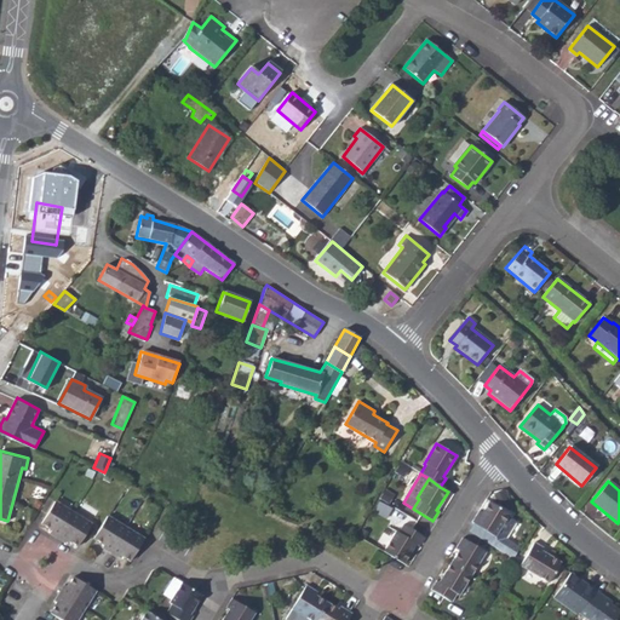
[(51,528),(49,532),(65,541),(68,539),(78,545),(91,523),(53,500),(40,521),(51,528)]
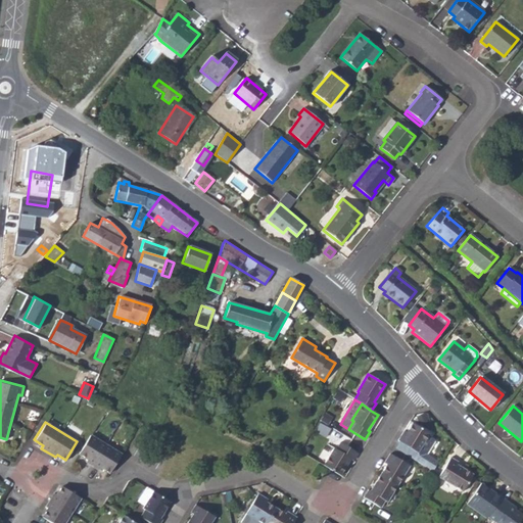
[(320,422),(316,430),(326,436),(331,429),(320,422)]
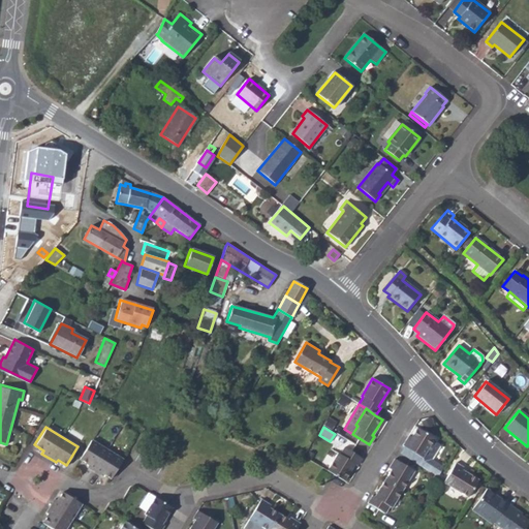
[(410,461),(437,477),(443,468),(430,461),(439,445),(433,441),(434,439),(417,428),(410,438),(408,436),(402,446),(414,454),(410,461)]
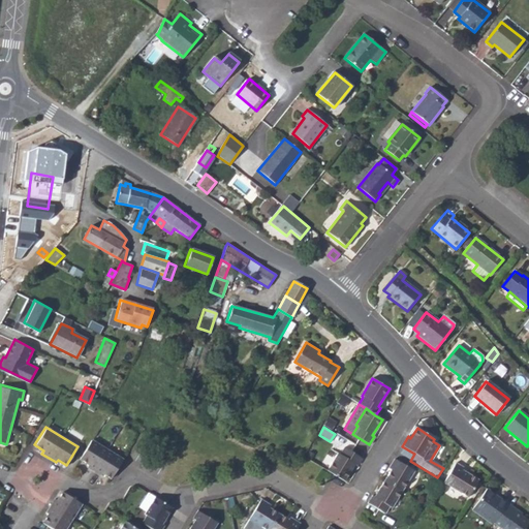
[(101,472),(112,478),(123,460),(91,440),(80,459),(88,464),(86,467),(100,475),(101,472)]
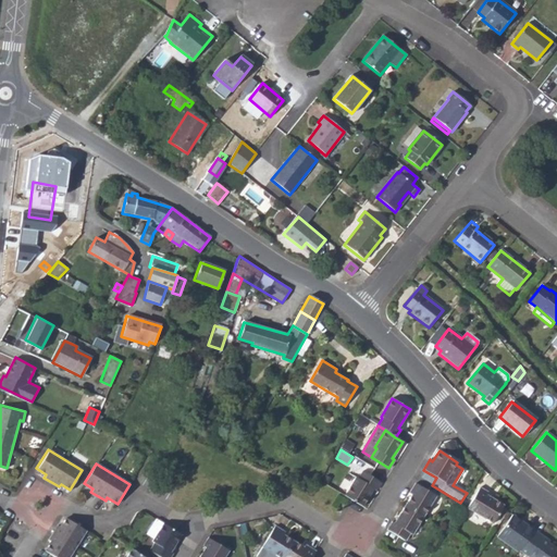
[(355,478),(343,496),(348,499),(360,507),(372,489),(375,491),(380,482),(361,471),(357,479),(355,478)]
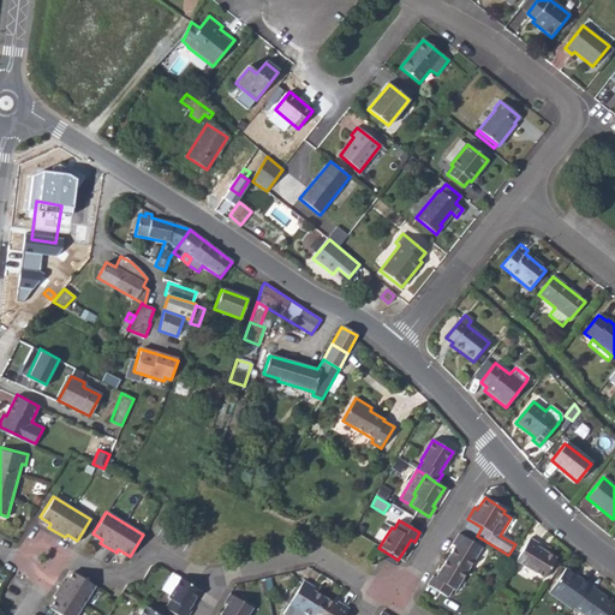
[(481,548),(459,533),(451,545),(454,548),(447,559),(466,571),(481,548)]
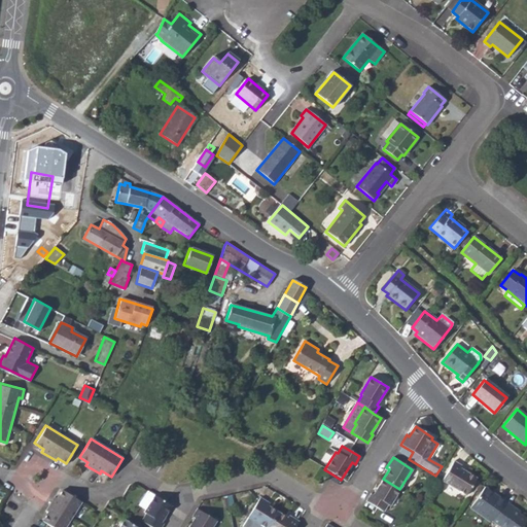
[(441,482),(463,496),(475,479),(459,468),(460,466),(453,462),(441,482)]
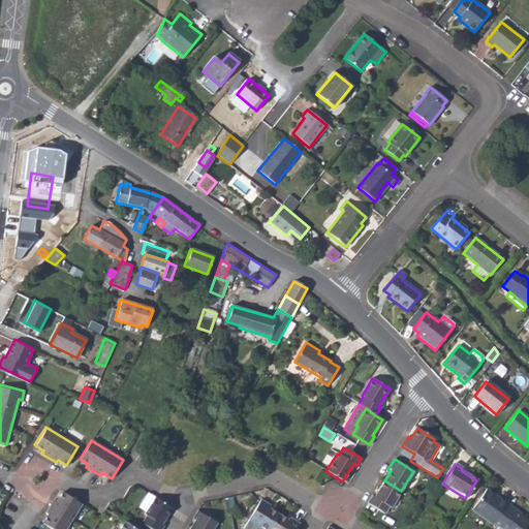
[(391,507),(401,491),(384,480),(374,496),(372,495),(367,503),(383,514),(389,506),(391,507)]
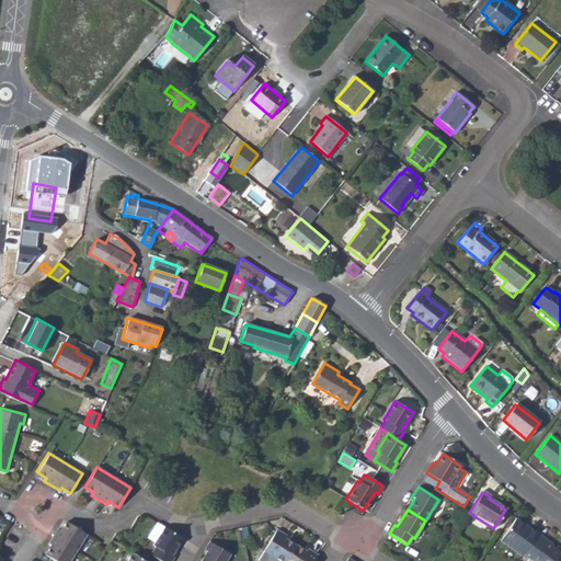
[(501,540),(521,556),(537,534),(516,518),(501,540)]
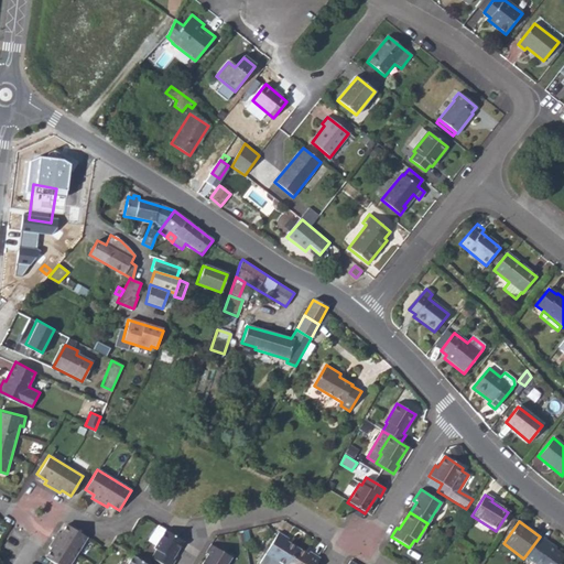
[(61,534),(56,532),(47,545),(51,548),(46,557),(56,563),(68,563),(86,537),(66,524),(61,534)]
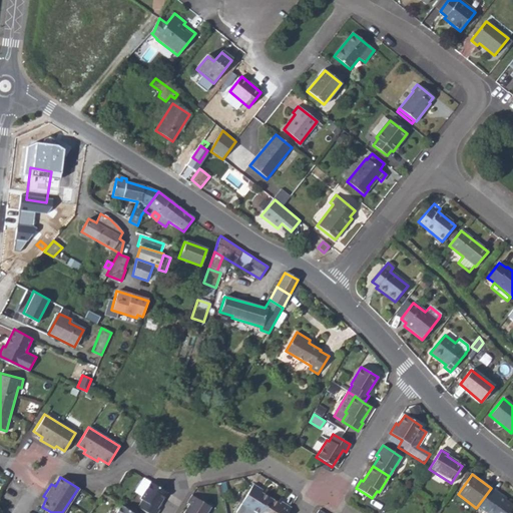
[(155,510),(165,493),(148,482),(138,499),(139,501),(135,507),(144,512),(156,512),(158,511),(155,510)]
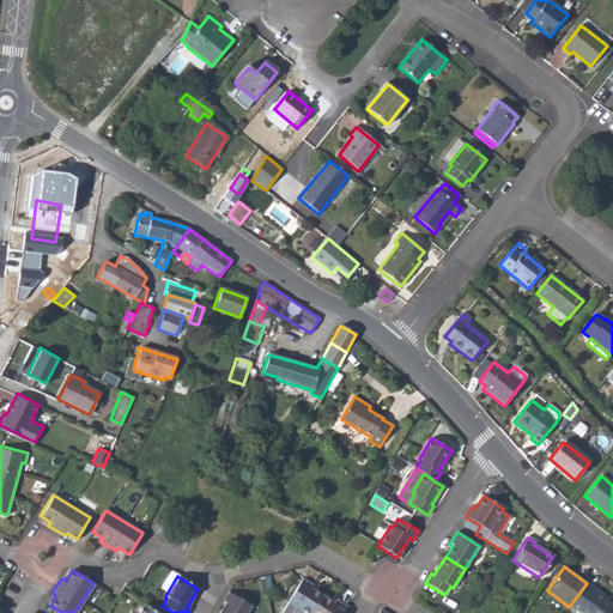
[(287,602),(304,612),(310,612),(322,596),(311,589),(313,587),(302,578),(287,602)]
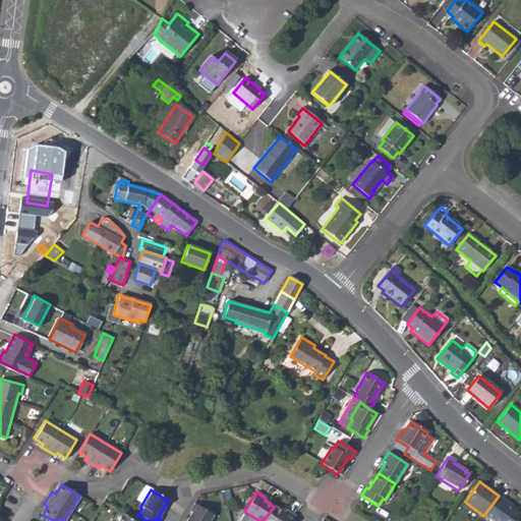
[(483,516),(490,520),(516,520),(520,516),(503,504),(506,501),(499,496),(483,516)]
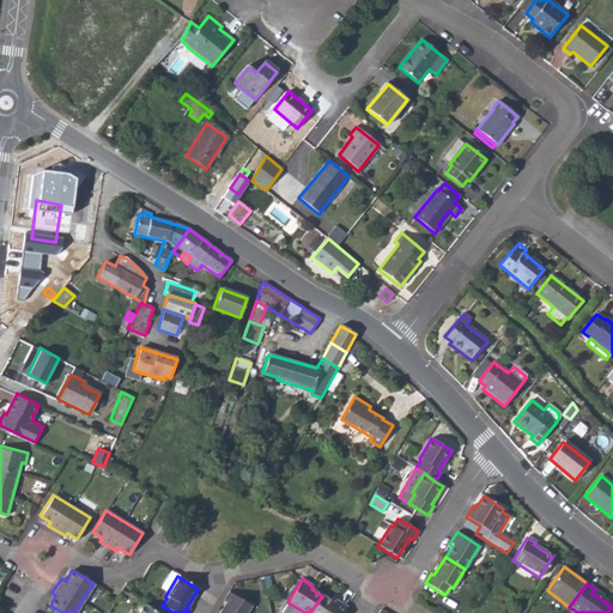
[(248,612),(253,607),(229,593),(223,601),(225,604),(219,612),(248,612)]
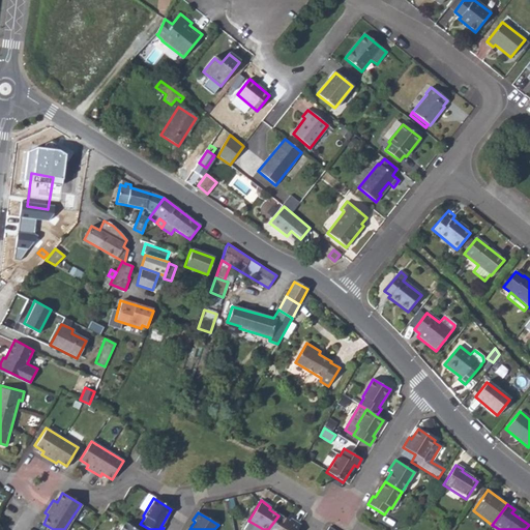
[(268,529),(296,529),(299,525),(291,520),(289,523),(278,516),(268,529)]
